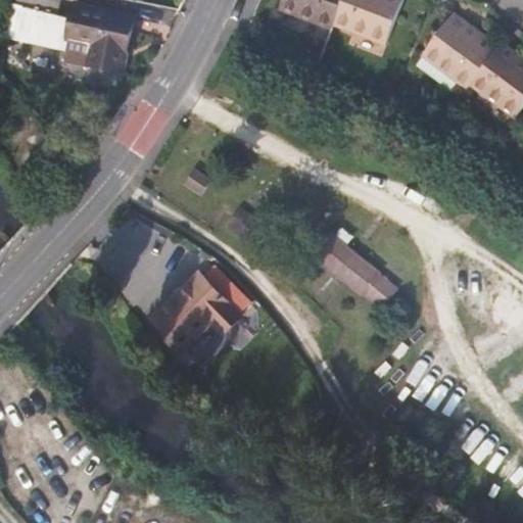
[(337,0),(277,0),(275,7),(326,29),(328,22),(337,0)]
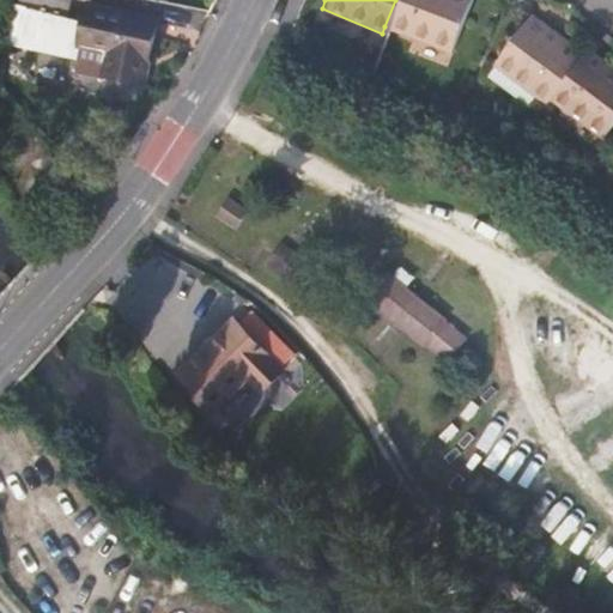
[(466,0),(395,0),(384,26),(447,50),(466,0)]
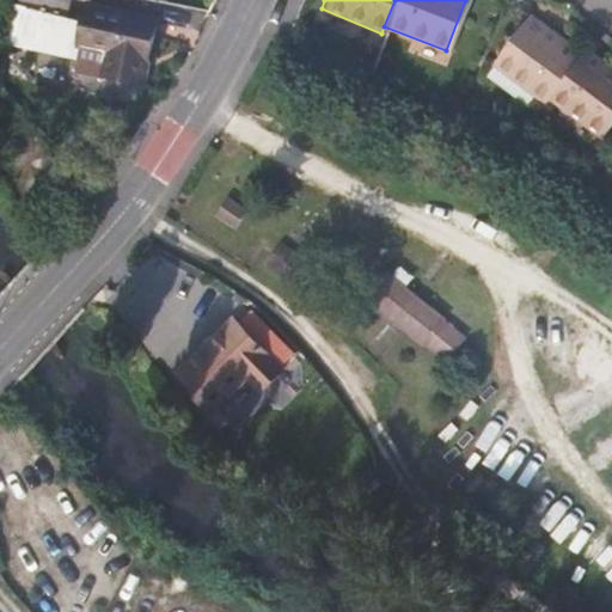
[(145,92),(160,24),(91,8),(83,46),(110,51),(103,83),(145,92)]
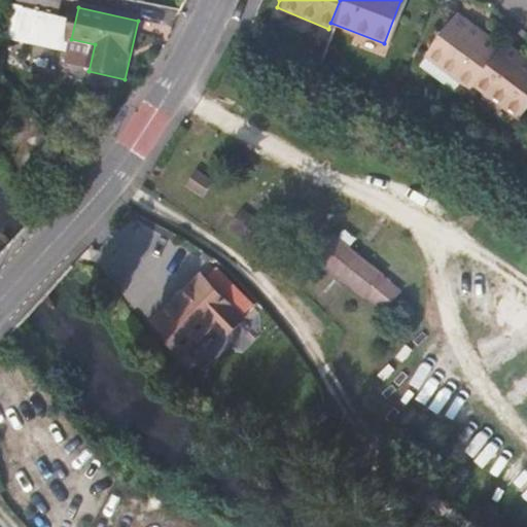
[(495,51),(466,30),(470,25),(454,12),(423,54),(468,88),(471,83),(495,51)]
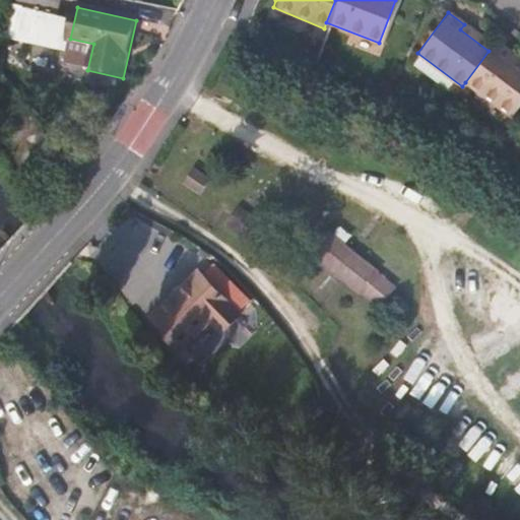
[(493,47),(493,46),(464,24),(460,29),(489,51),(493,47)]
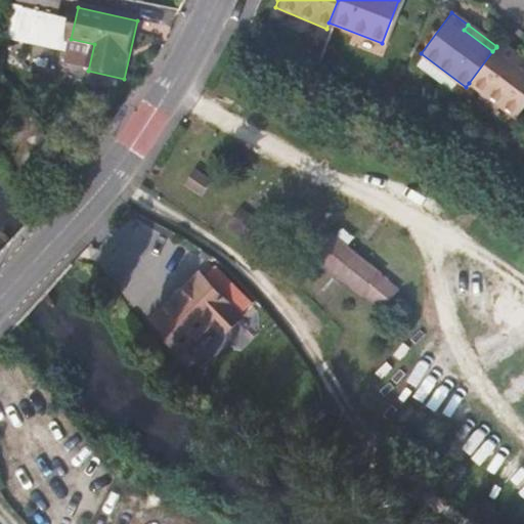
[(523,68),(523,67),(523,60),(500,42),(496,46),(496,47),(523,68)]
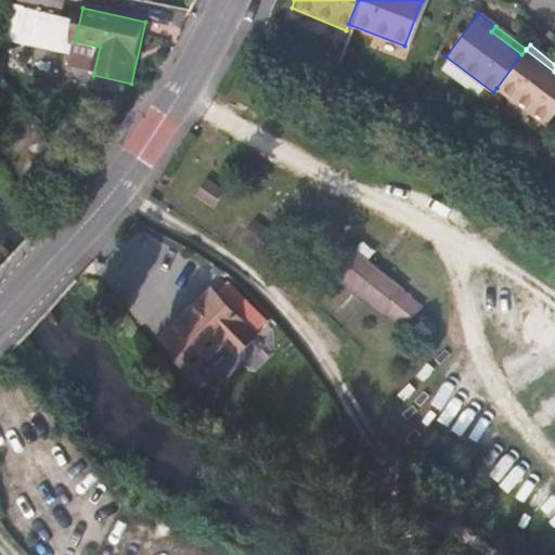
[(554,107),(554,71),(554,72),(526,50),(521,54),(497,88),(543,124),(554,107)]
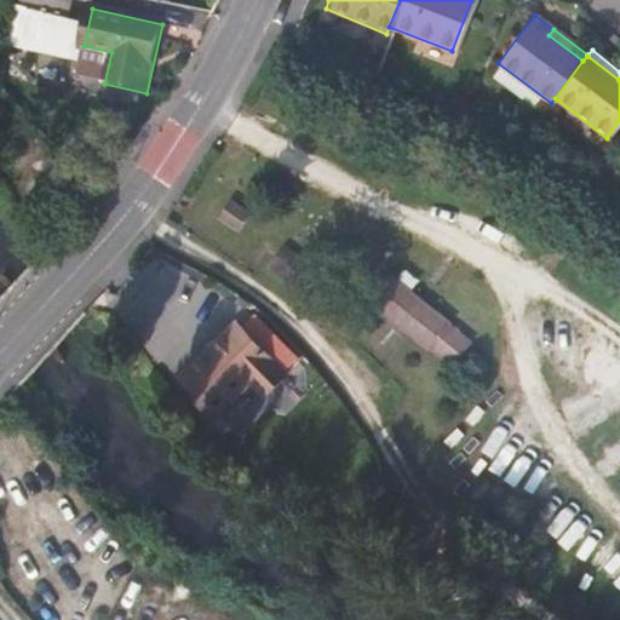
[(395,273),(372,300),(455,366),(477,338),(395,273)]
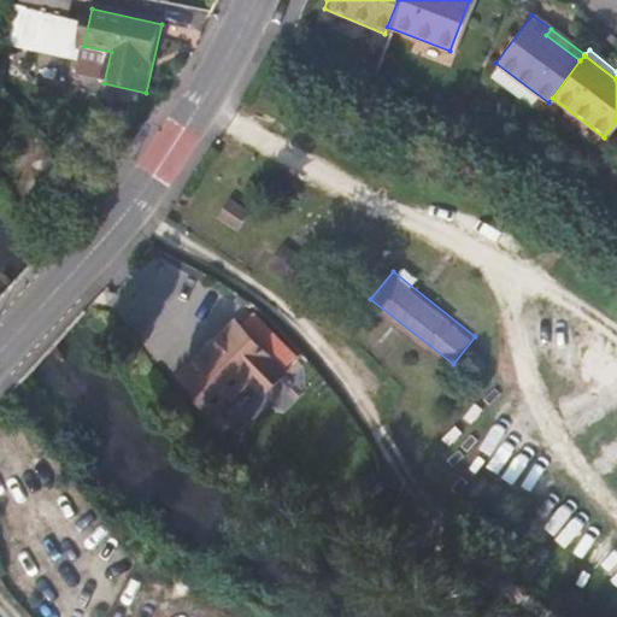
[(258,313),(244,327),(283,368),(298,354),(258,313)]
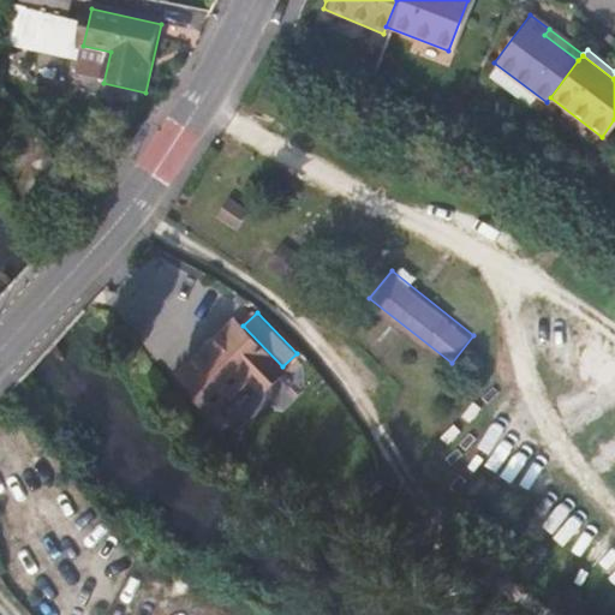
[(236,320),(226,329),(181,375),(219,413),(252,380),(263,390),(279,376),(286,370),(282,366),(243,326),(236,320)]
